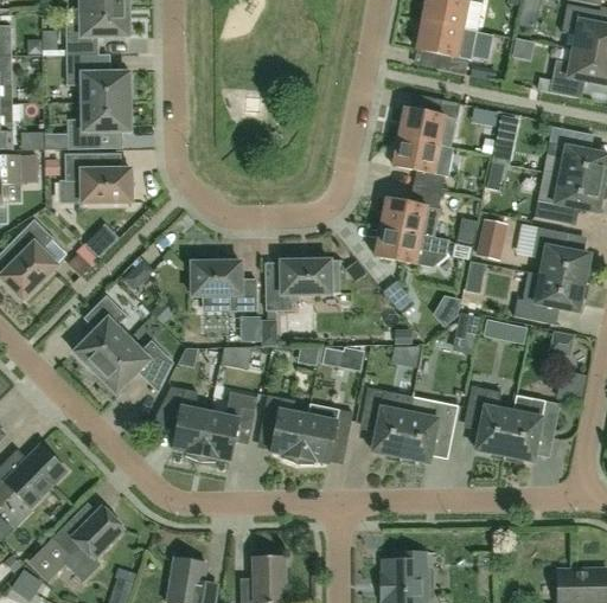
[(425,0),(421,18),(462,25),(468,0),(479,0),(425,0)]
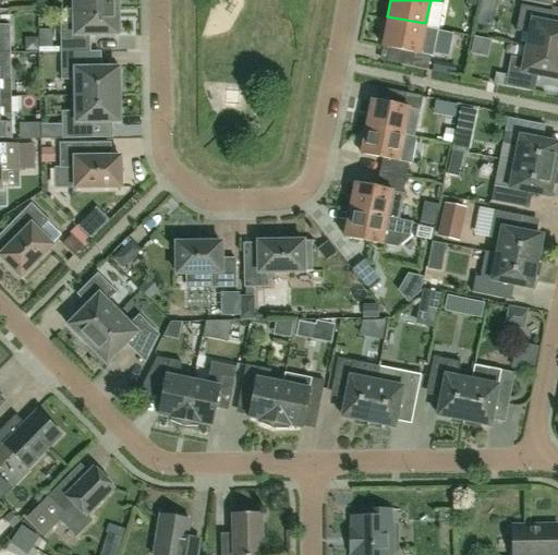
[(528,44),(557,49),(557,22),(548,21),(550,8),(521,2),(516,27),(530,31),(528,44)]
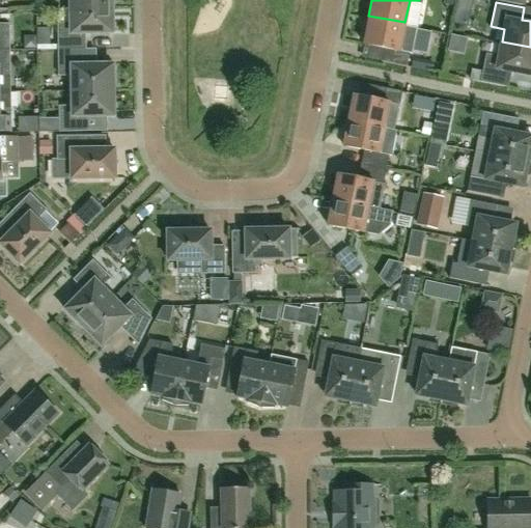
[(112,4),(70,5),(71,21),(58,21),(58,47),(85,46),(85,30),(113,30),(112,4)]
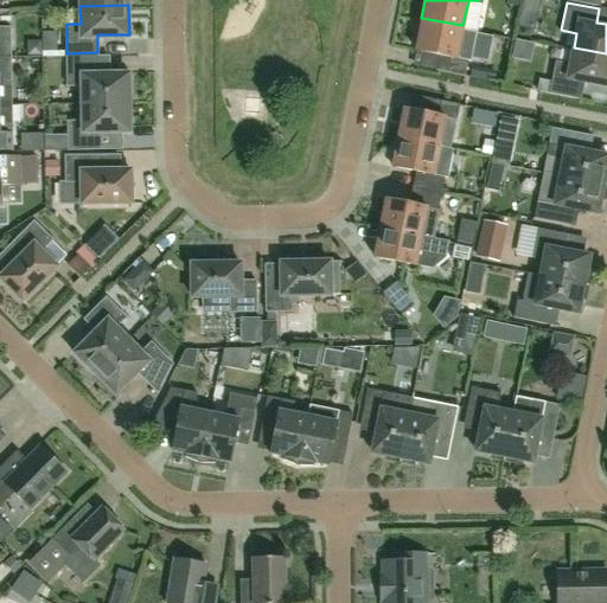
[(462,25),(421,18),(415,46),(439,51),(436,66),(465,72),(467,58),(471,58),(472,51),(475,30),(462,26),(462,25)]
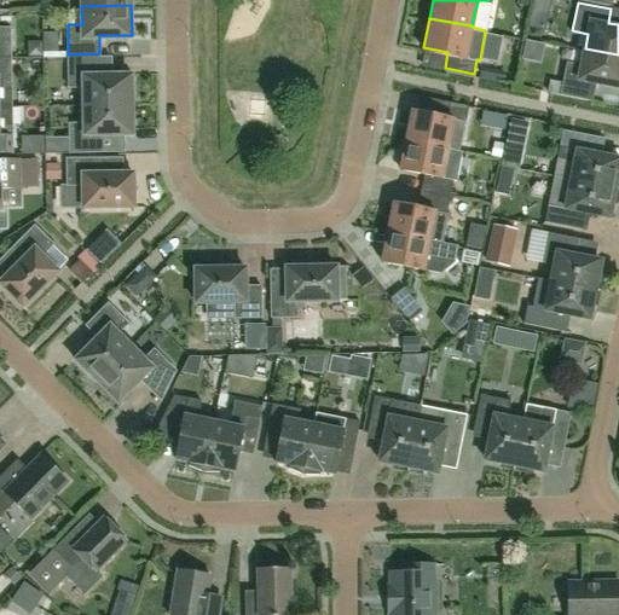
[(0,54),(11,56),(11,25),(0,25),(0,54)]
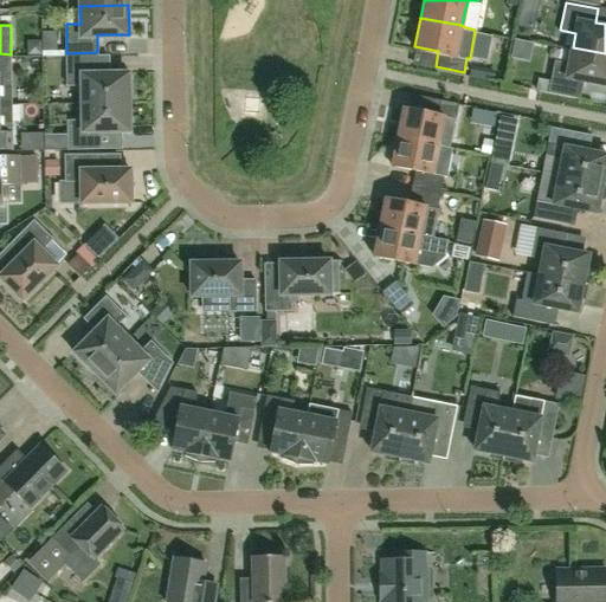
[(605,53),(573,47),(569,60),(554,58),(548,90),(580,97),(584,78),(605,82),(605,53)]
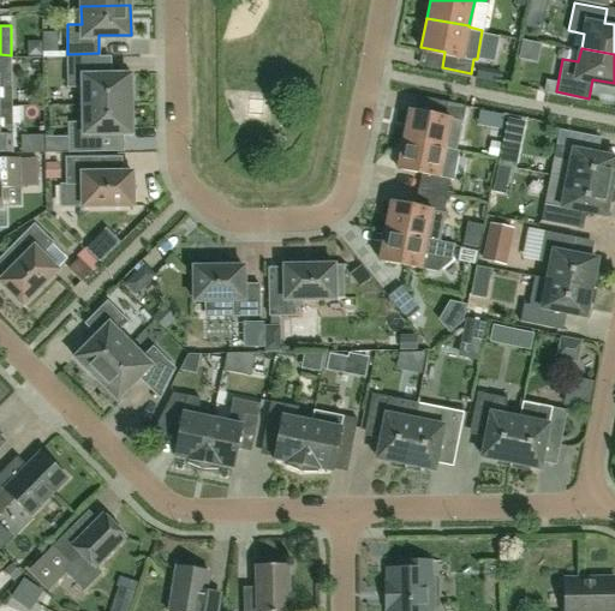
[(99,72),(99,53),(67,54),(67,84),(82,84),(83,102),(132,101),(131,71),(99,72)]
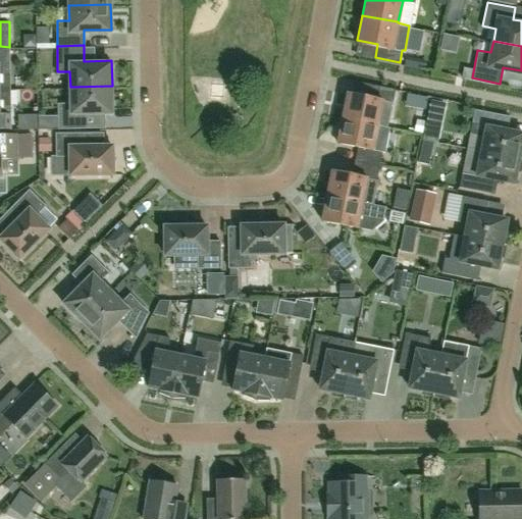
[(0,72),(9,72),(9,47),(0,46),(0,72)]
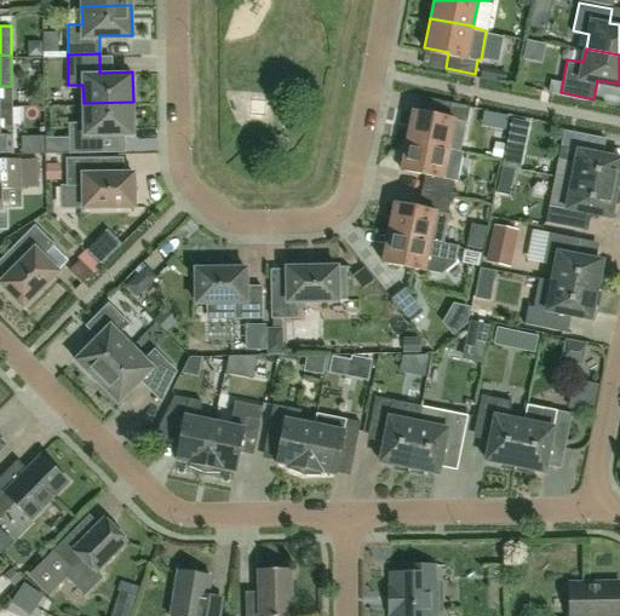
[(412,108),(406,138),(448,145),(452,130),(463,132),(469,103),(440,97),(436,113),(412,108)]
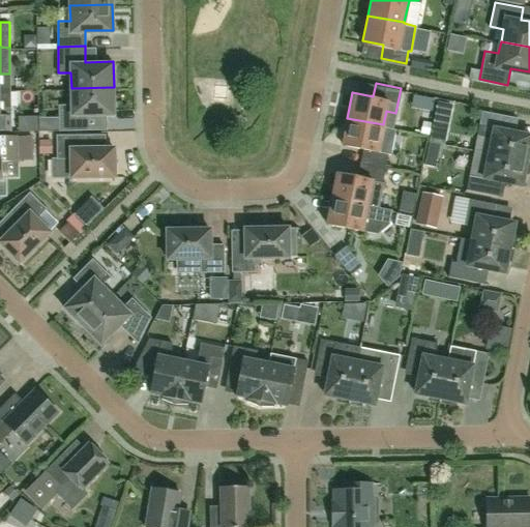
[(114,87),(71,88),(71,104),(59,104),(59,128),(86,127),(86,113),(114,113),(114,110),(114,87)]
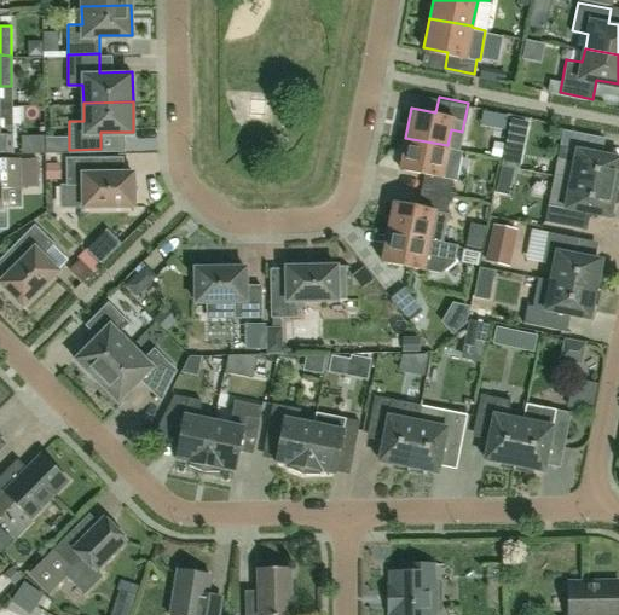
[(0,150),(12,151),(12,122),(0,121),(0,150)]
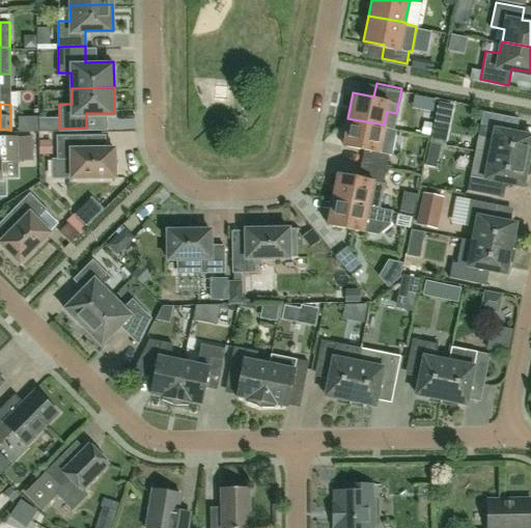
[(475,148),(490,151),(528,160),(530,146),(530,138),(530,134),(527,133),(510,130),(513,115),(483,109),(478,135),(475,148)]
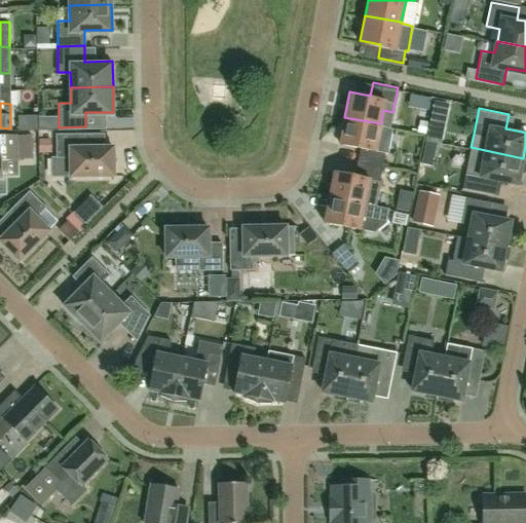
[(344,117),(340,141),(361,145),(358,159),(382,164),(385,150),(387,150),(392,126),(380,123),(344,117)]
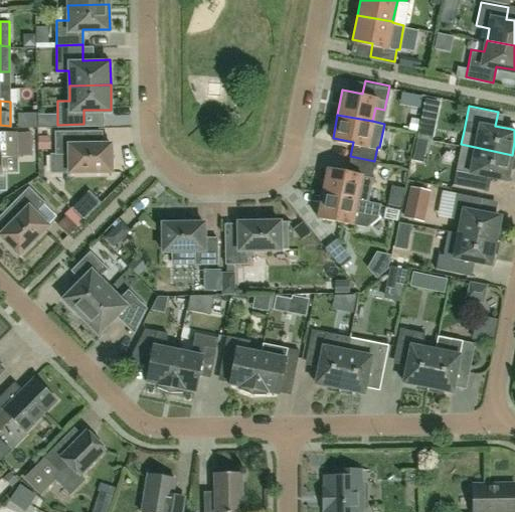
[(55,130),(55,153),(68,152),(69,171),(112,170),(112,158),(111,158),(111,142),(81,143),(81,130),(55,130)]
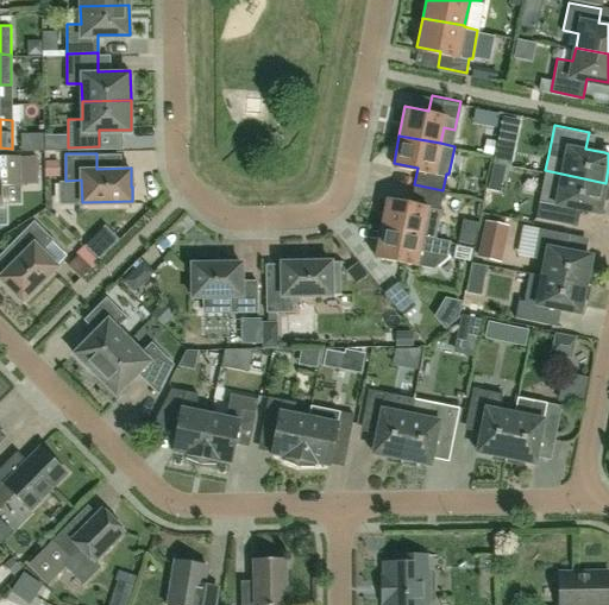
[(0,202),(0,203),(0,196),(0,183),(36,183),(36,155),(0,155),(0,202)]
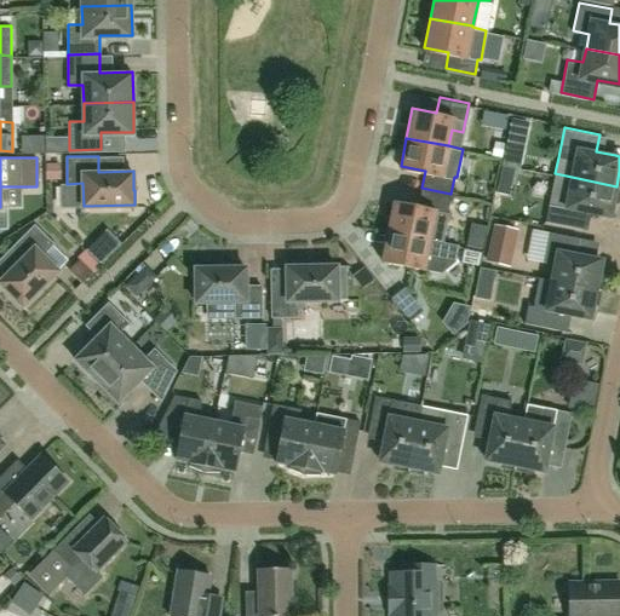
[(555,173),(549,202),(545,219),(581,226),(585,211),(603,214),(603,213),(608,214),(613,201),(616,186),(572,177),(555,173)]
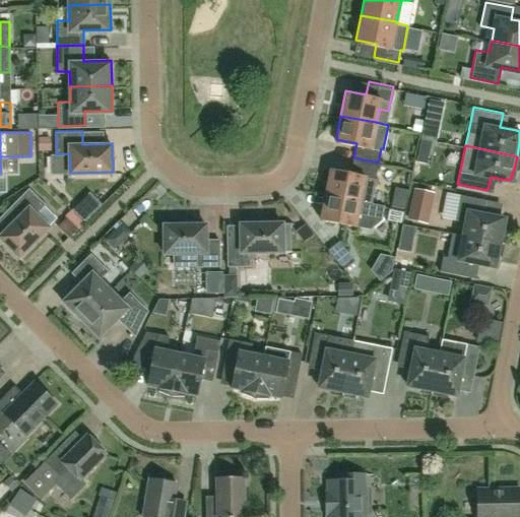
[(330,168),(325,192),(361,199),(370,201),(375,177),(378,163),(353,157),(350,172),(330,168)]
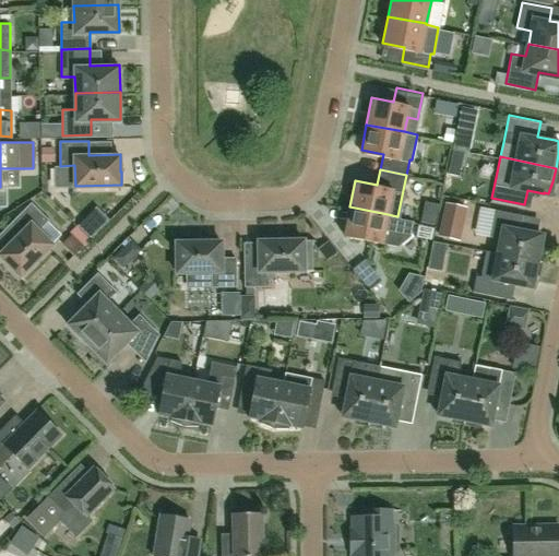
[(438,234),(461,239),(467,205),(444,200),(438,234)]
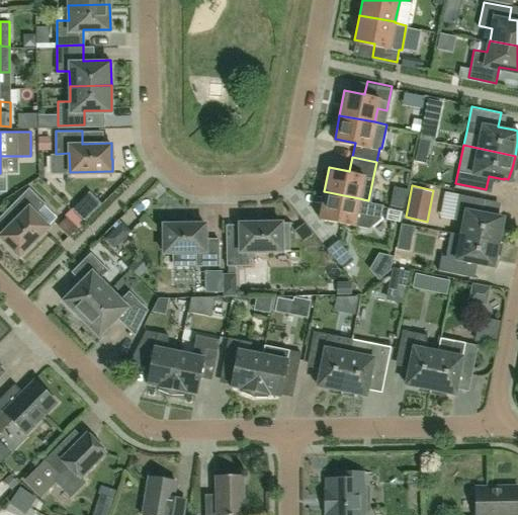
[(19,215),(0,234),(0,236),(10,246),(10,247),(18,255),(49,226),(35,211),(45,202),(28,186),(10,205),(19,215)]
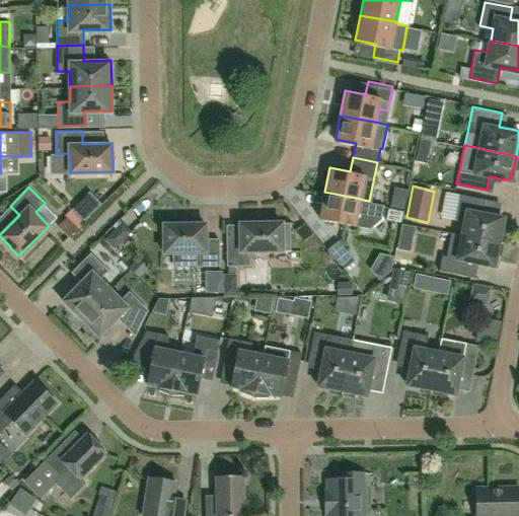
[(324,192),(319,217),(341,221),(369,227),(381,218),(383,204),(369,201),(360,199),(324,192)]
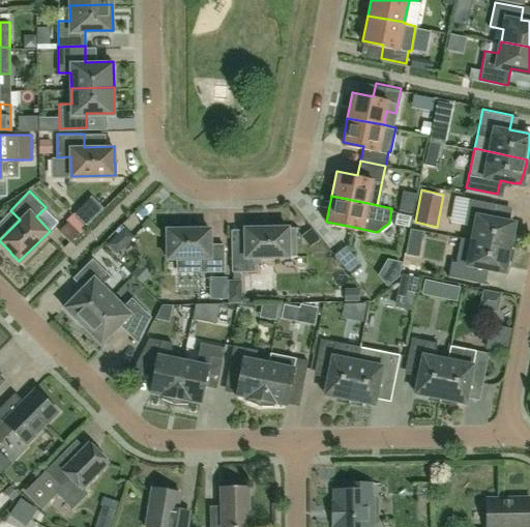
[(470,197),(465,223),(474,226),(471,238),(509,246),(512,233),(512,221),(509,220),(493,216),(495,202),(470,197)]
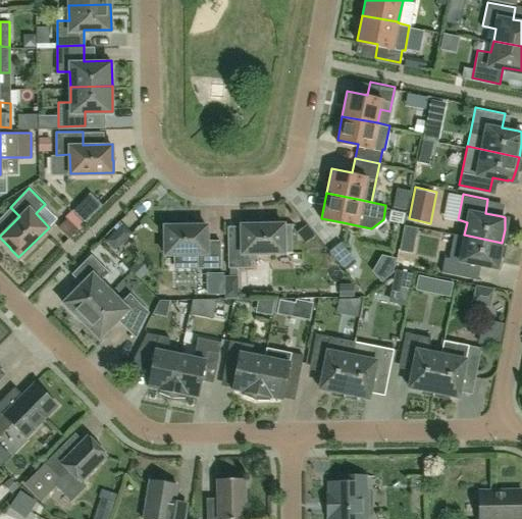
[(133,195),(121,209),(131,216),(142,202),(133,195)]
